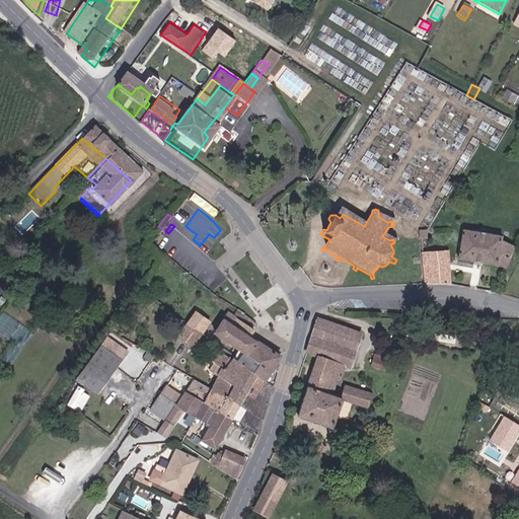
[(486,265),(508,268),(518,240),(518,239),(464,230),(461,260),(486,265)]
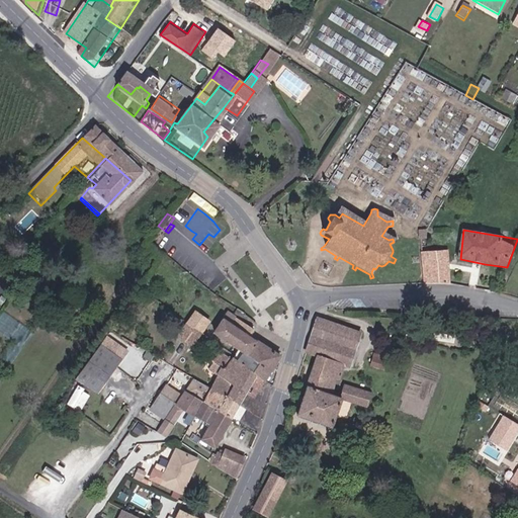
[(191,231),(188,236),(192,239),(196,234),(191,231)]
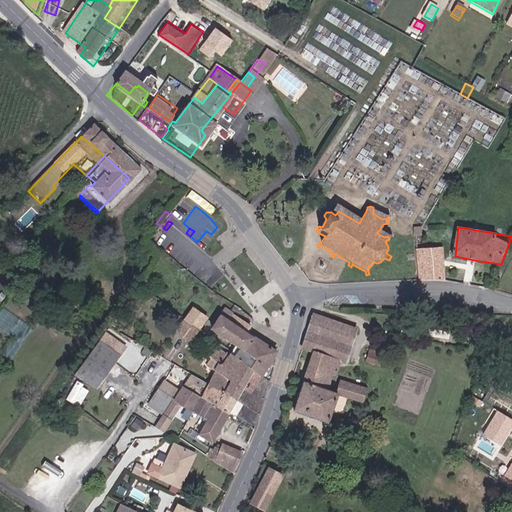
[(419,280),(444,279),(443,247),(417,248),(419,280)]
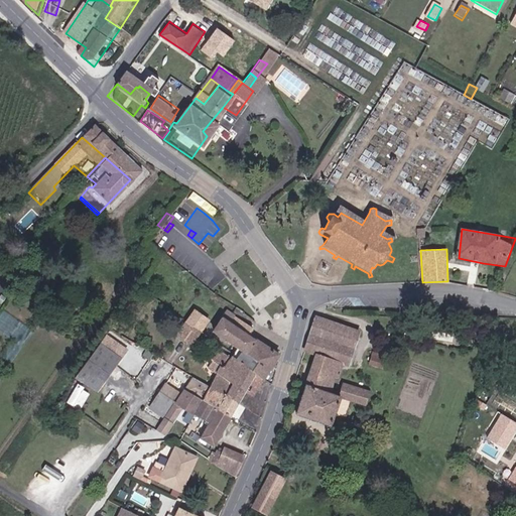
[(196,314),(209,323),(217,311),(205,302),(196,314)]
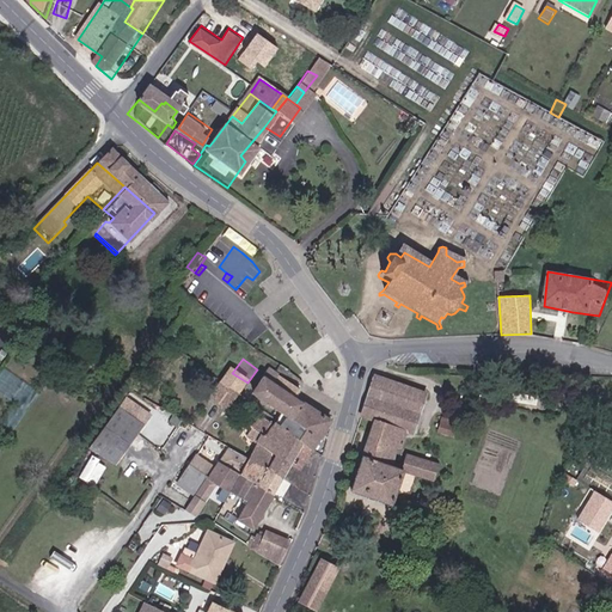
[(280,360),(265,385),(292,403),(298,407),(291,416),(326,445),(341,414),(305,390),(308,381),(280,360)]
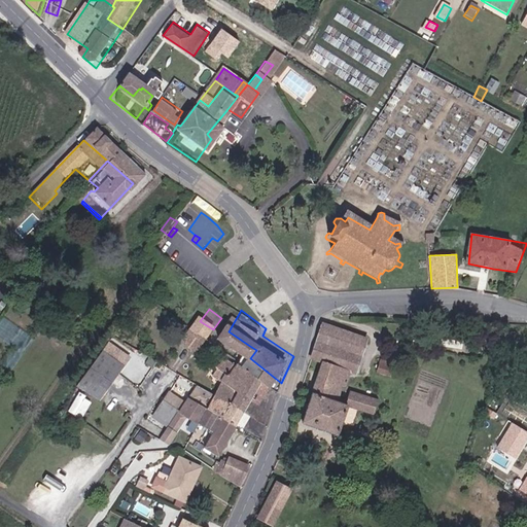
[(189,335),(203,344),(213,329),(200,321),(189,335)]
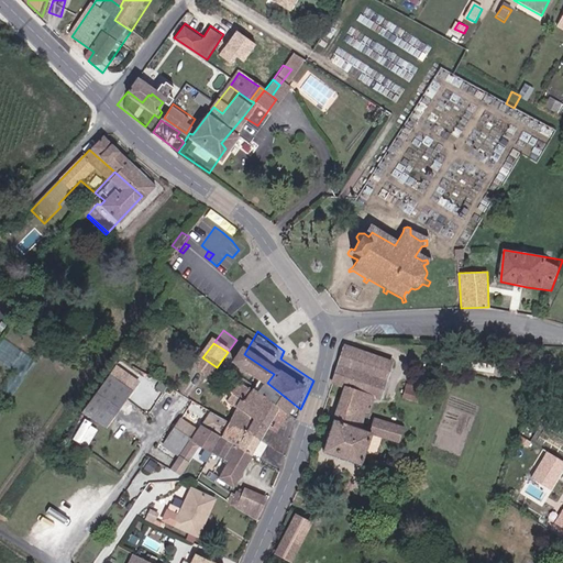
[(377,393),(382,394),(392,359),(345,344),(333,382),(349,386),(330,450),(376,464),(379,451),(392,454),(390,459),(397,460),(408,424),(378,416),(372,431),(363,428),(368,410),(372,411),(377,393)]
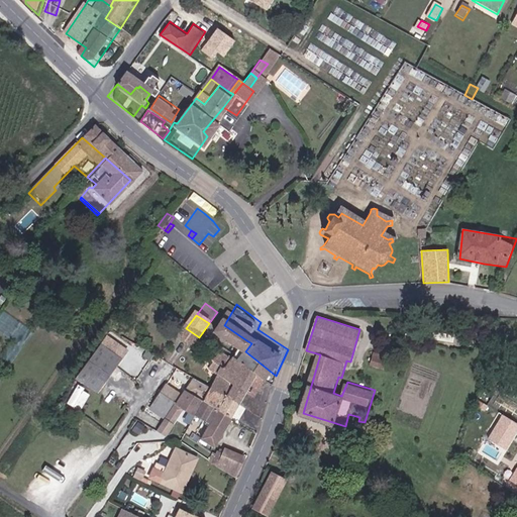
[(82,373),(104,388),(133,346),(112,331),(82,373)]
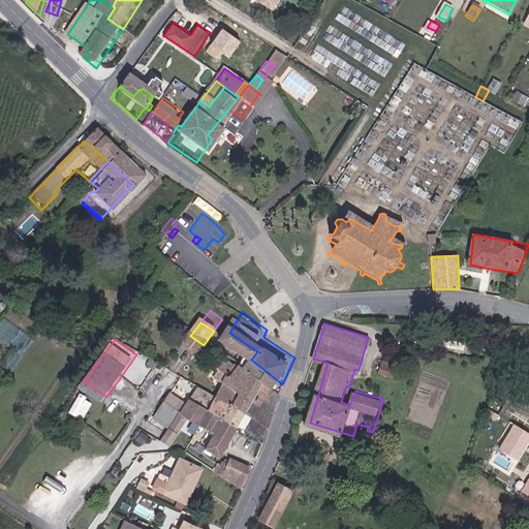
[(247,356),(251,360),(257,351),(252,348),(247,356)]
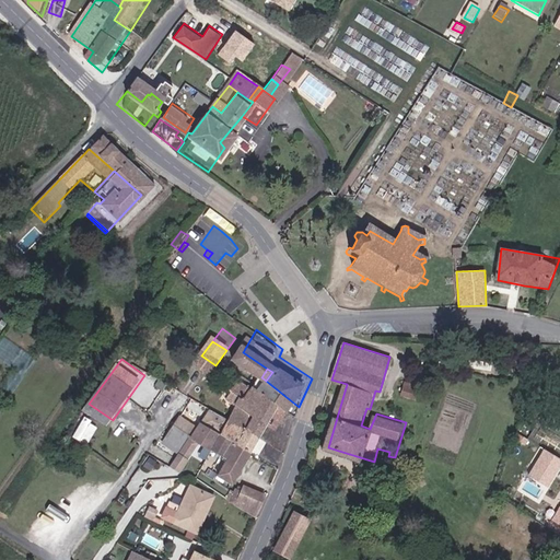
[(281,410),(292,417),(299,407),(266,381),(261,377),(260,378),(249,371),(241,384),(252,392),(238,412),(268,430),(277,417),(281,410)]
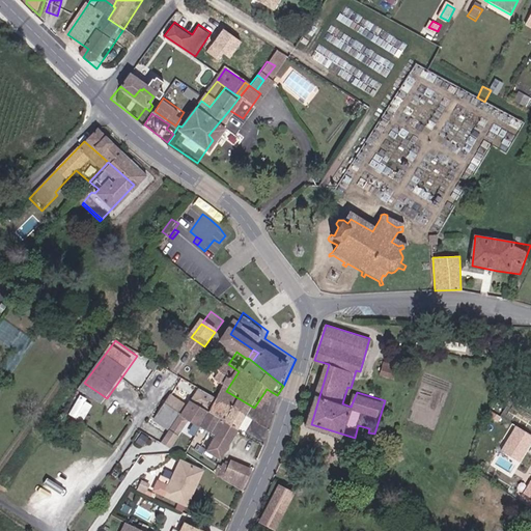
[(385,370),(397,373),(399,367),(398,367),(387,364),(385,370)]
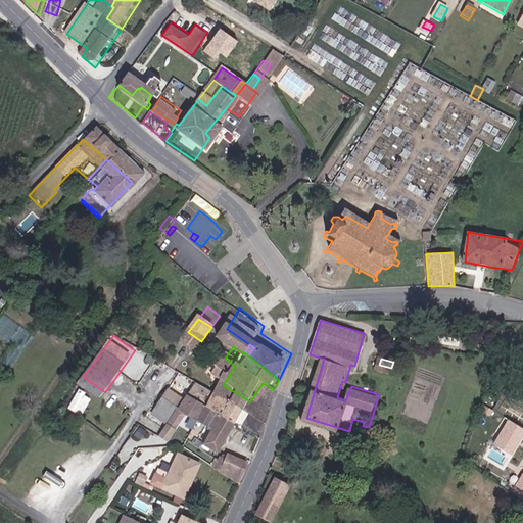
[(0,386),(0,387),(10,371),(0,364),(0,386)]
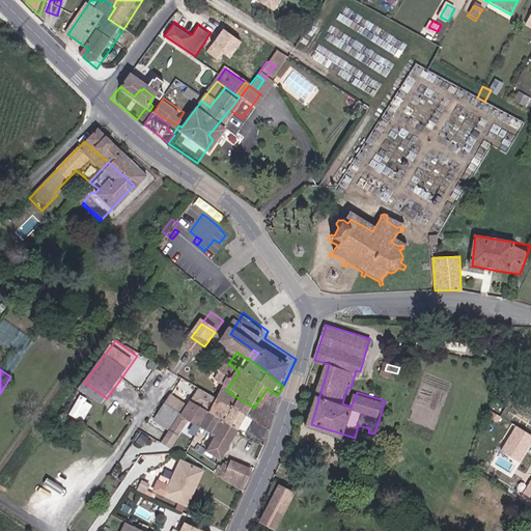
[(188,407),(190,407),(196,396),(178,386),(163,413),(177,421),(178,419),(180,420),(188,407)]
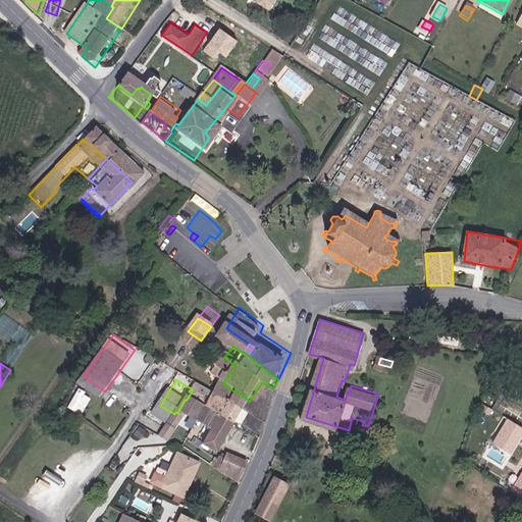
[(258,388),(268,396),(272,388),(262,382),(258,388)]
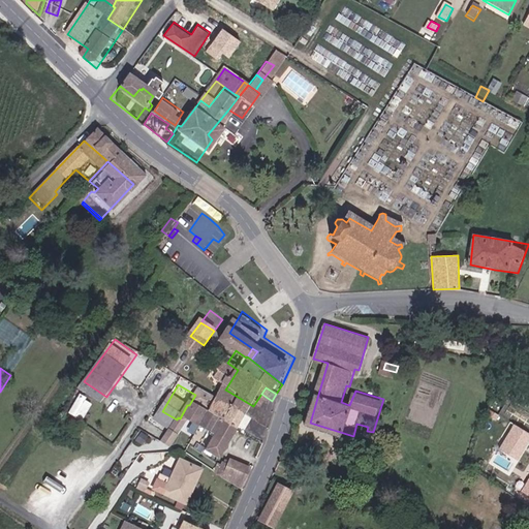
[(245,421),(253,406),(225,390),(219,399),(203,390),(199,395),(245,421)]
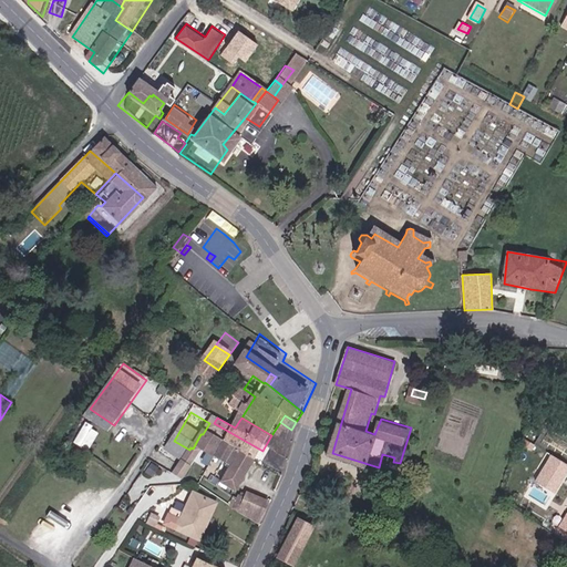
[(245,480),(263,451),(214,423),(210,421),(209,423),(203,434),(200,434),(193,449),(192,451),(202,456),(212,440),(240,456),(232,472),(245,480)]
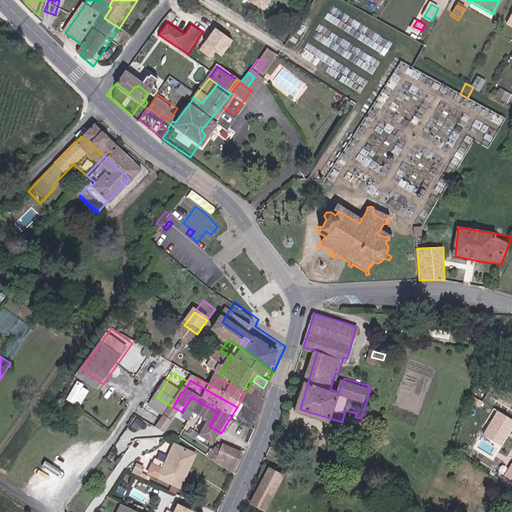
[(81,405),(90,388),(77,381),(67,398),(81,405)]
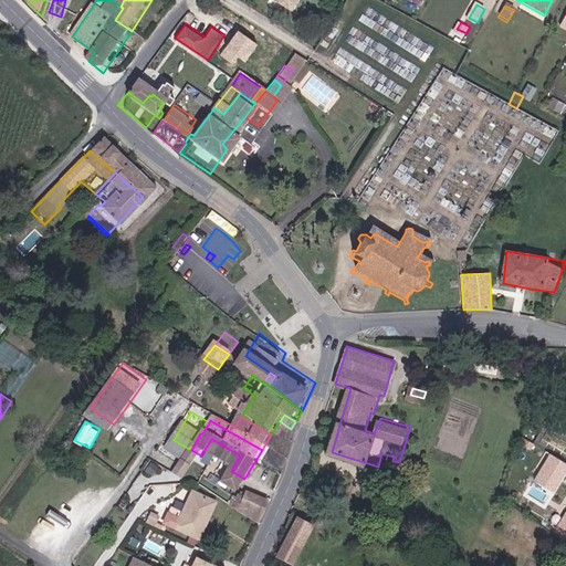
[(565,460),(549,452),(536,481),(558,491),(565,474),(565,460)]
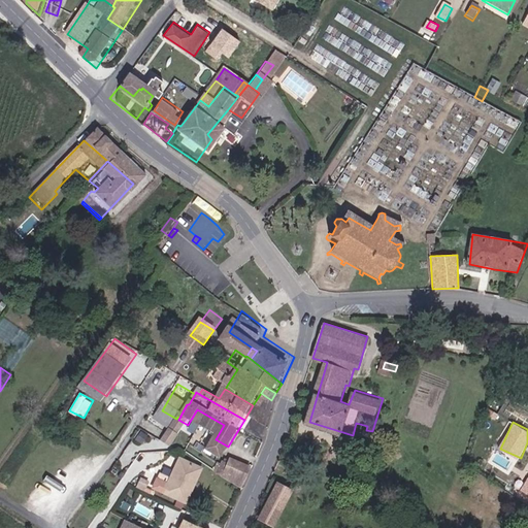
[(173,434),(179,437),(184,430),(183,429),(184,426),(179,424),(173,434)]
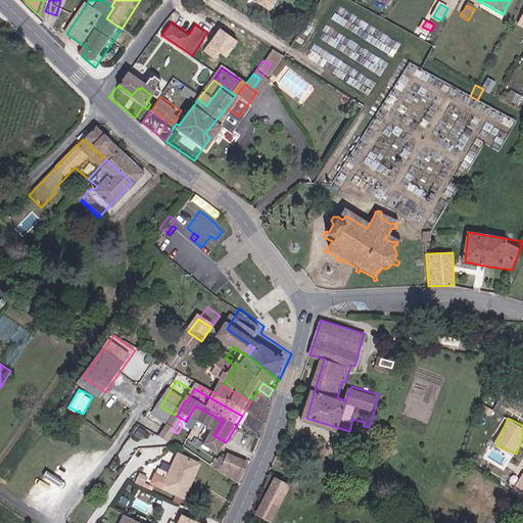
[(224,464),(245,476),(255,457),(236,445),(234,449),(231,447),(224,464)]
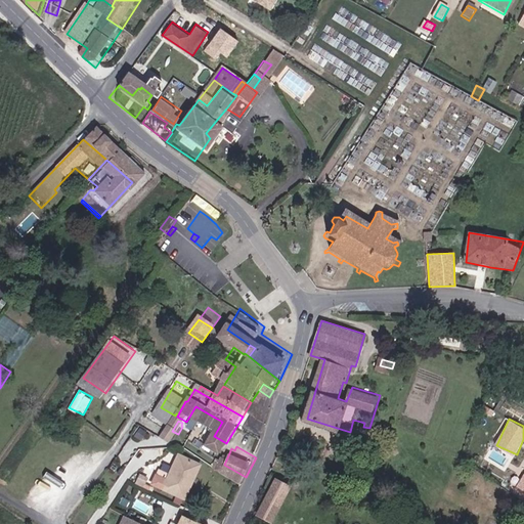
[(199,479),(195,478),(203,460),(184,452),(170,486),(191,496),(199,479)]
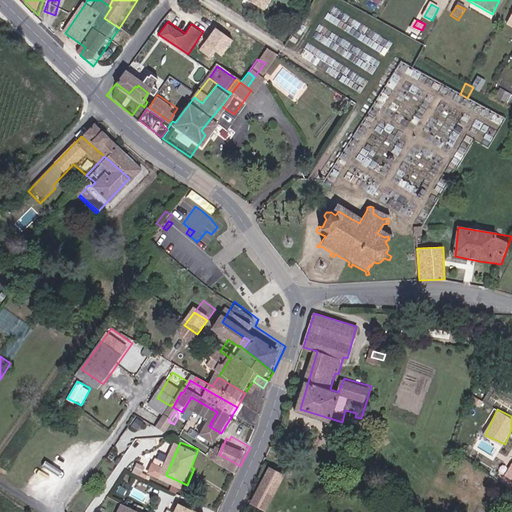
[(191,467),(194,468),(202,451),(198,449),(191,467)]
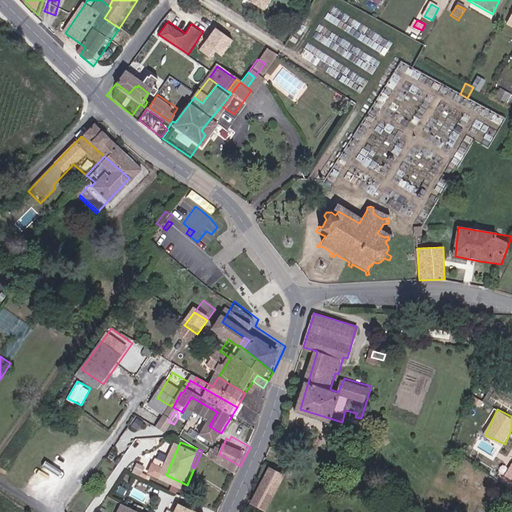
[(239,510),(242,511),(271,511),(284,490),(257,476),(239,510)]
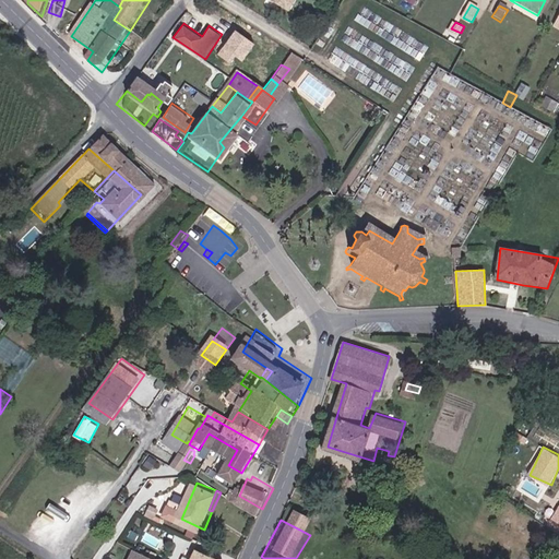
[(229,558),(202,545),(200,549),(207,554),(204,558),(229,558)]
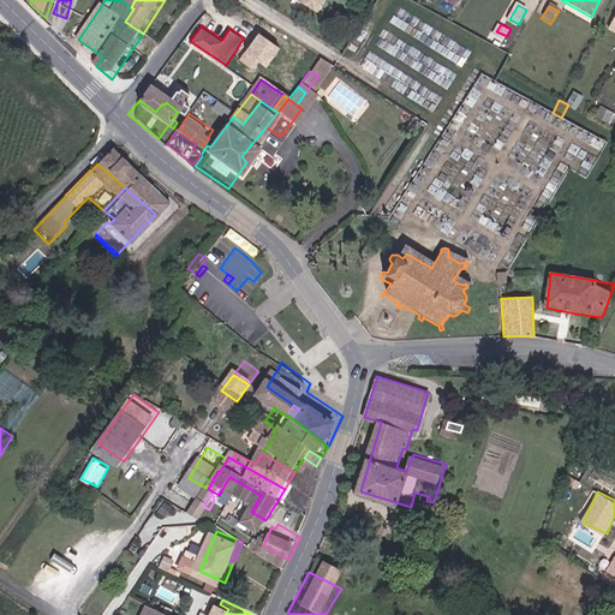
[(184,614),(153,601),(148,609),(143,607),(138,614),(137,614),(184,614)]
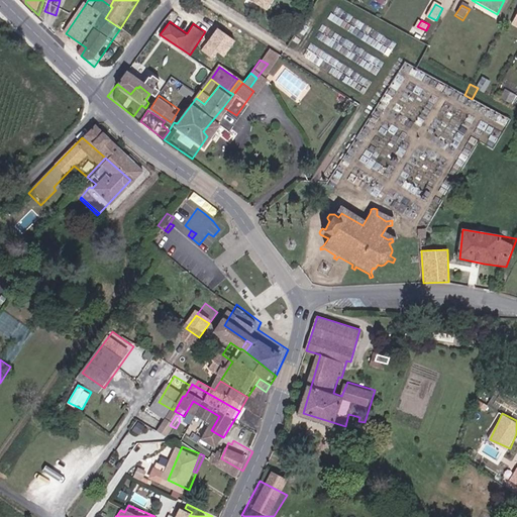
[(189,516),(192,512),(185,508),(180,516),(189,516)]
